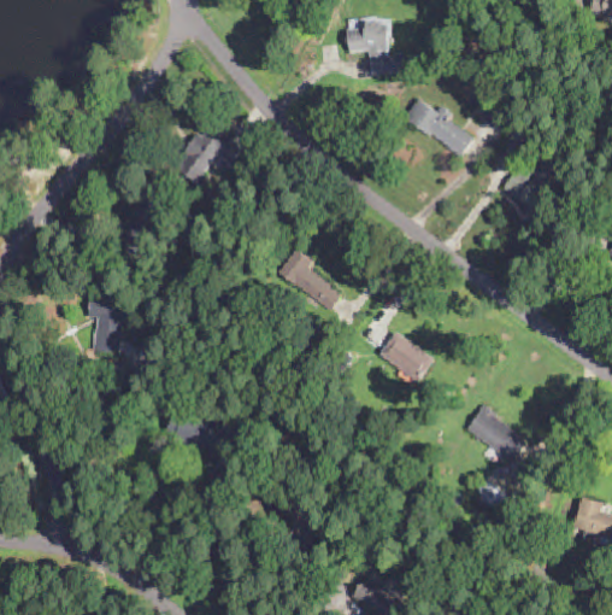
[(611,0),(611,13),(590,9),(593,0),(611,0)]
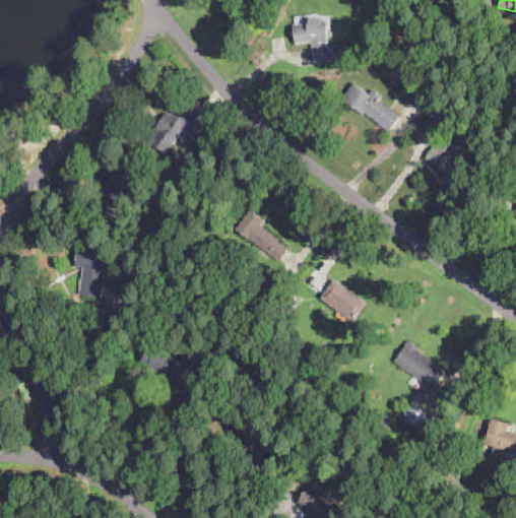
[(326,33),(324,43),(318,42),(318,48),(324,48),(336,44),(340,56),(326,62),(313,63),(310,41),(294,43),(292,25),(308,23),(309,17),(327,19),(326,33)]
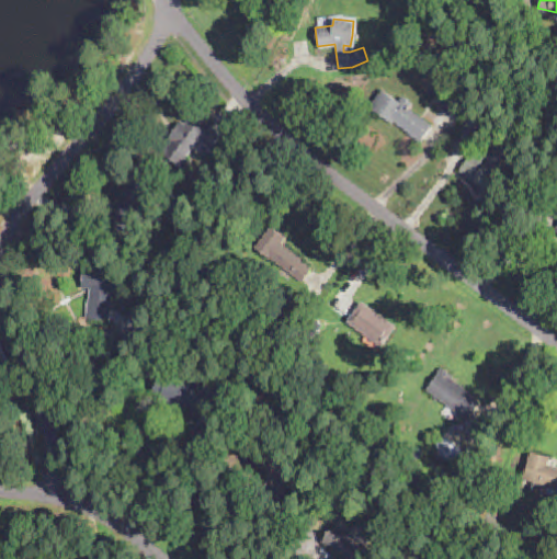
[(383,91),(397,101),(399,97),(411,104),(408,109),(430,124),(418,141),(366,105),(378,88),(383,91)]
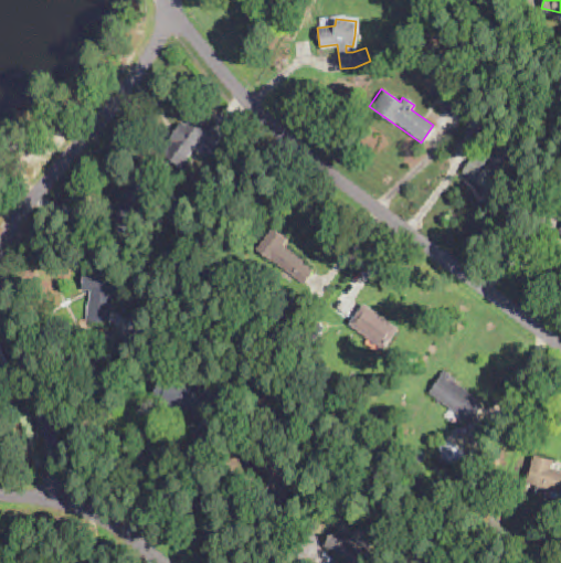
[(463,108),(455,119),(438,106),(446,96),(463,108)]
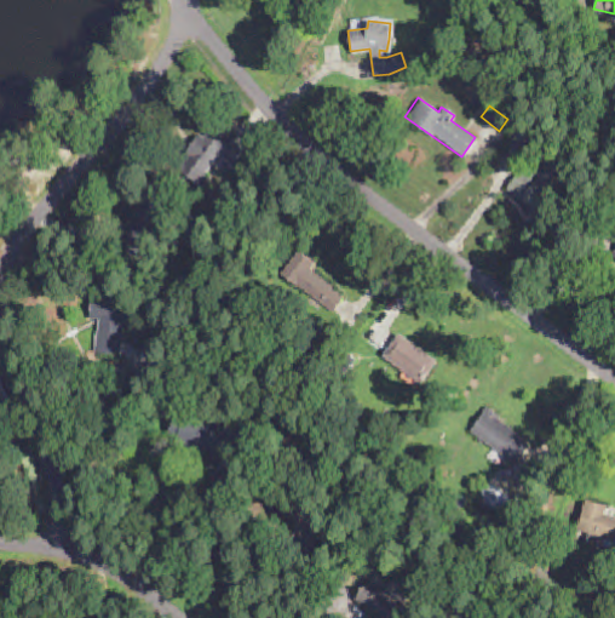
[(226,136),(229,137),(241,148),(229,164),(218,154),(195,184),(194,183),(176,169),(187,155),(183,153),(197,133),(201,136),(211,124),(226,136)]
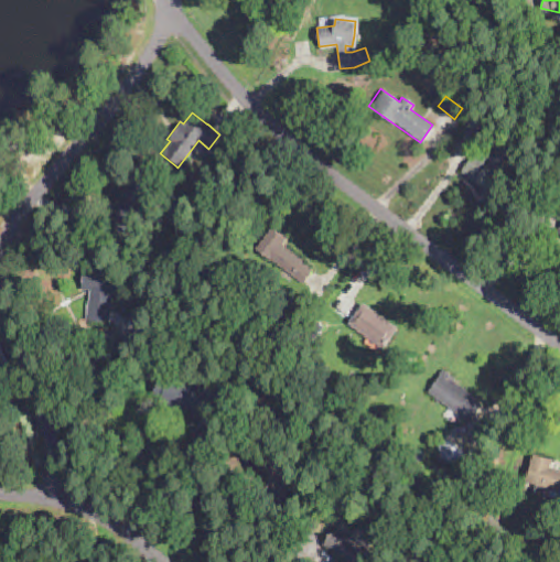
[(494,155),(491,159),(486,165),(505,181),(493,196),(459,170),(471,153),(475,157),(484,147),(494,154),(494,155)]
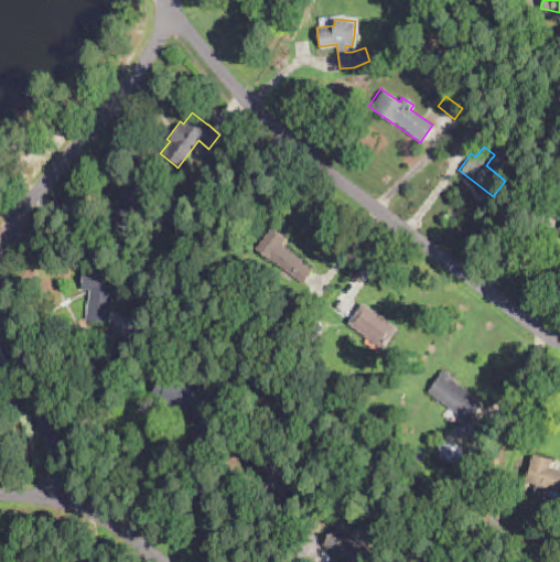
[(135,230),(114,212),(122,201),(121,200),(148,169),(167,185),(149,205),(153,208),(135,230)]
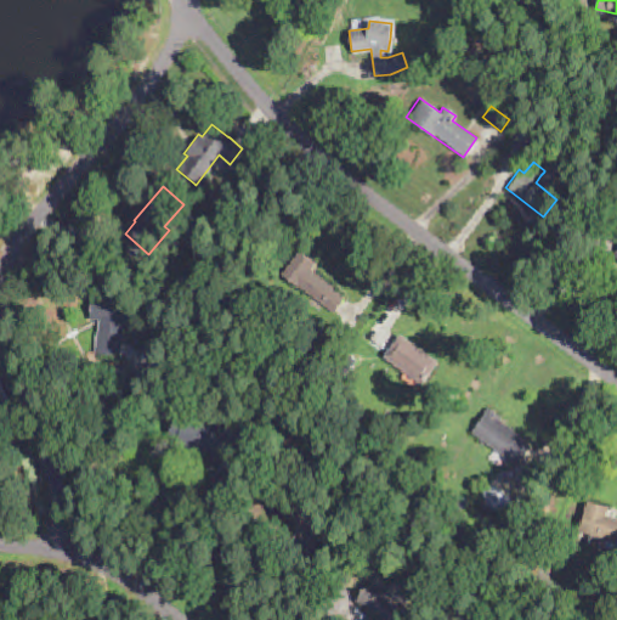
[(332,311),(279,272),(296,251),(298,251),(312,263),(309,268),(332,286),(329,289),(341,298),(332,311)]
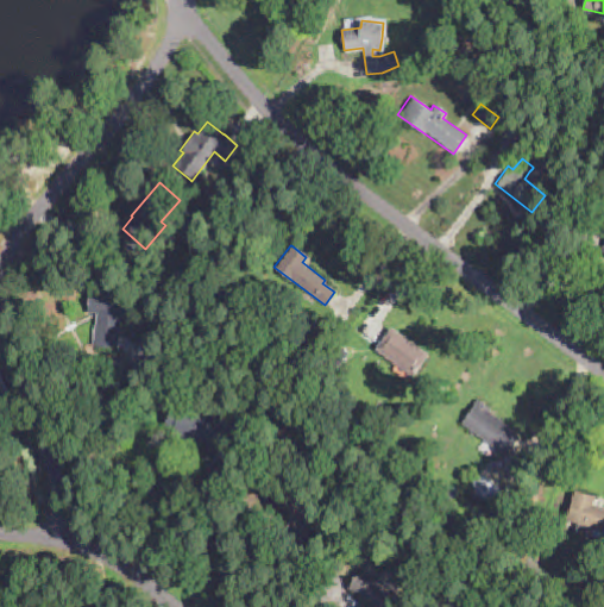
[(200,268),(195,275),(186,269),(192,261),(200,268)]
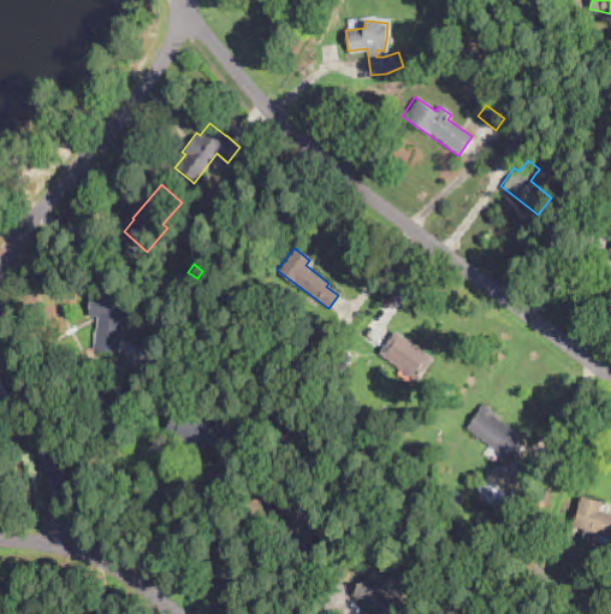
[(122,294),(122,297),(131,299),(129,320),(119,319),(118,325),(120,325),(118,350),(92,349),(93,329),(95,329),(95,316),(87,316),(89,294),(99,295),(100,282),(123,283),(122,294)]
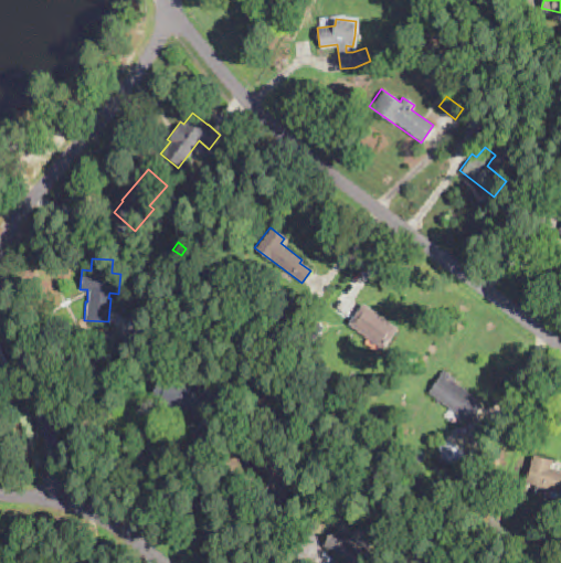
[(309,307),(302,318),(290,310),(298,299),(309,307)]
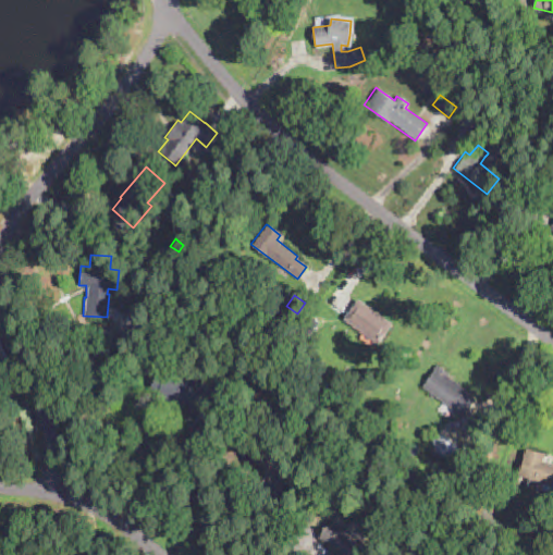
[(390,323),(376,342),(344,319),(357,300),(390,323)]
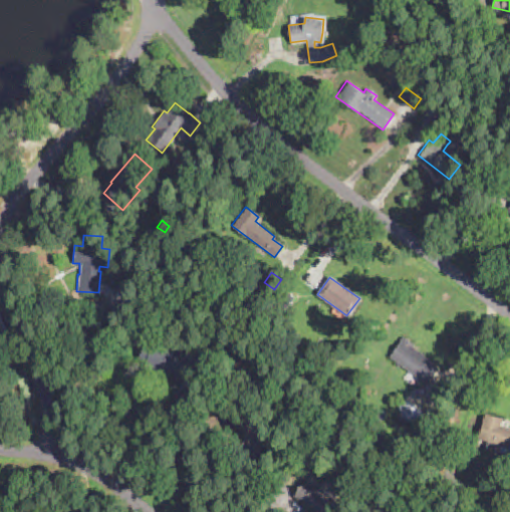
[(428,378),(426,382),(389,356),(402,336),(413,343),(411,346),(438,365),(428,378)]
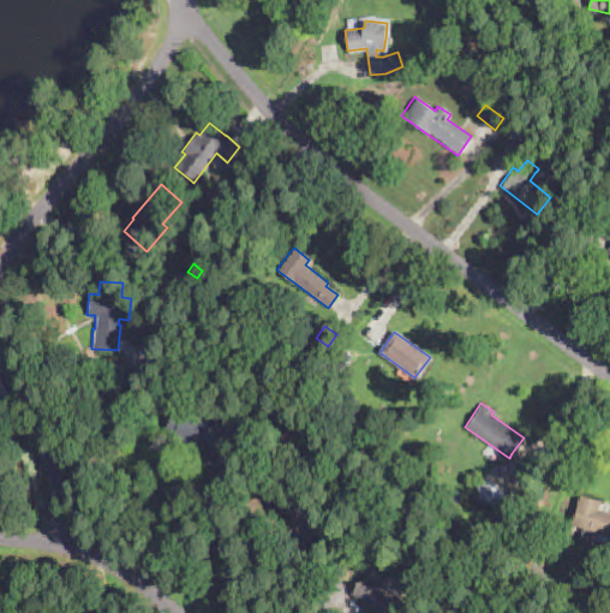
[(384,410),(382,414),(376,410),(380,404),(386,408),(384,410)]
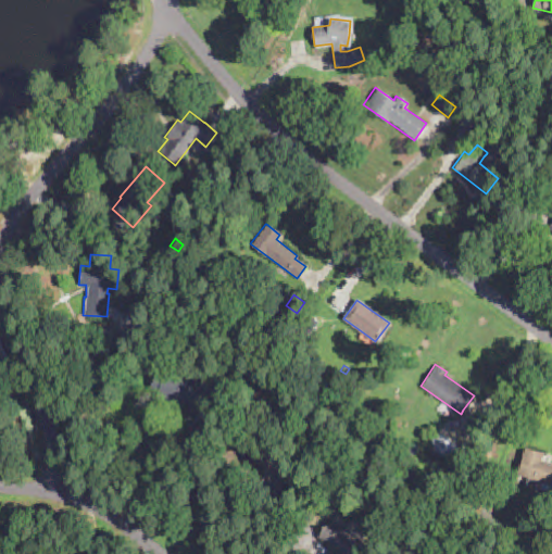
[(195,385),(197,386),(199,382),(222,392),(214,411),(192,401),(191,405),(183,401),(182,405),(155,393),(158,390),(150,387),(158,368),(195,385)]
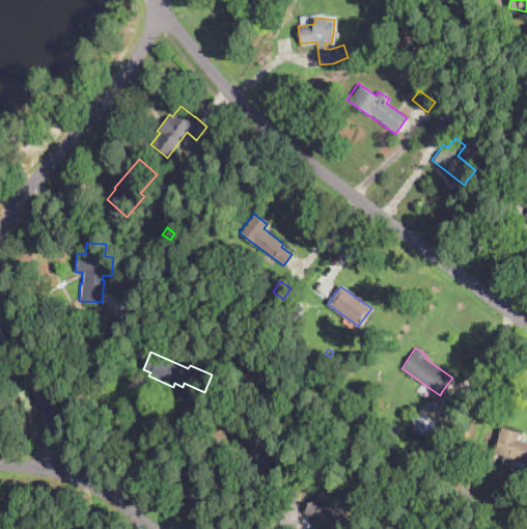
[(434,429),(427,437),(419,432),(415,438),(407,432),(412,424),(409,421),(410,420),(416,411),(436,425),(434,429)]
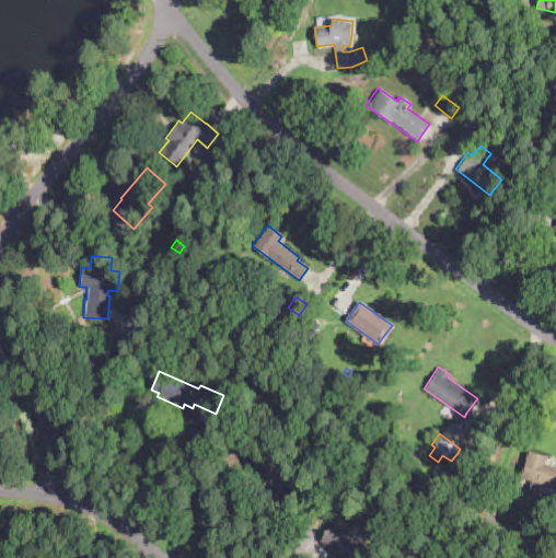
[(555,488),(521,477),(529,451),(547,456),(545,463),(555,465),(555,488)]
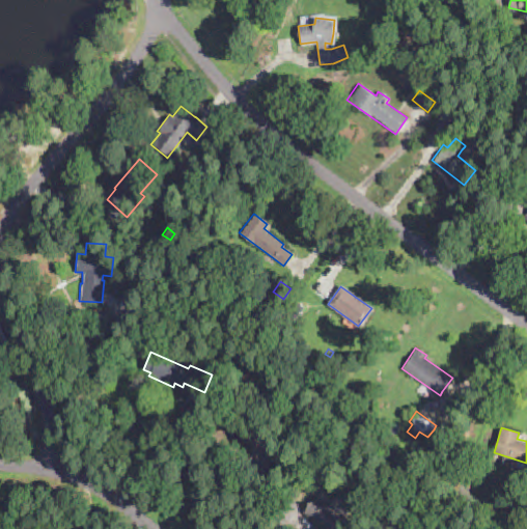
[(301,486),(293,480),(301,469),(309,475),(301,486)]
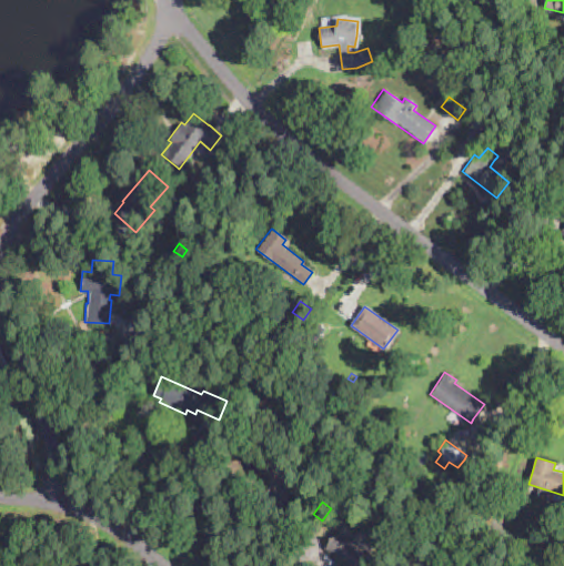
[(368,529),(360,539),(372,548),(358,565),(336,565),(340,562),(323,548),(336,531),(345,538),(358,522),(368,529)]
